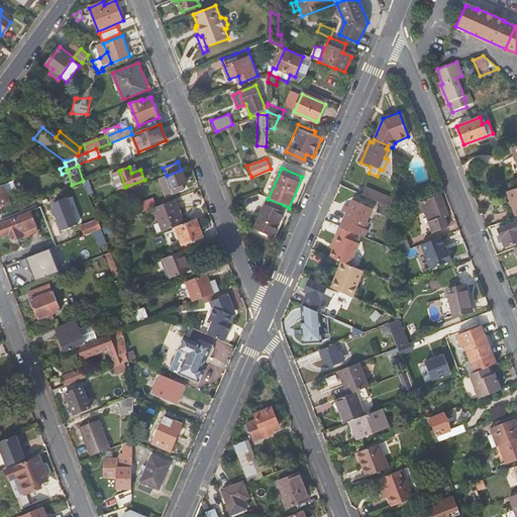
[(187,184),(181,170),(167,176),(159,179),(166,196),(174,193),(184,189),(183,185),(187,184)]
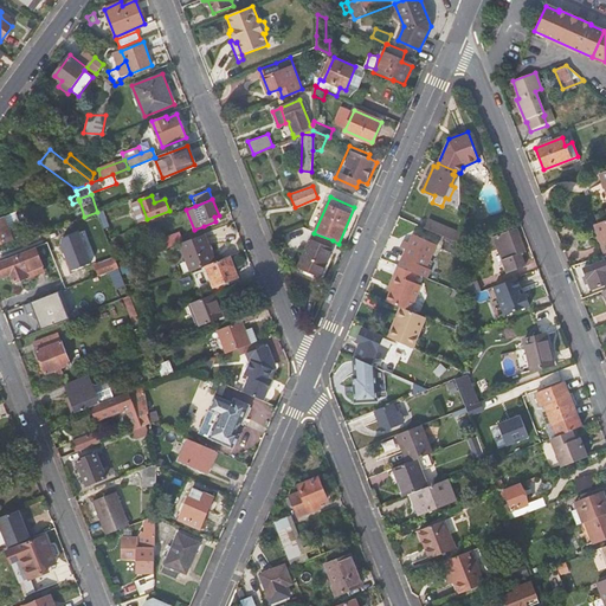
[(15,212),(4,217),(10,231),(17,229),(21,226),(15,212)]
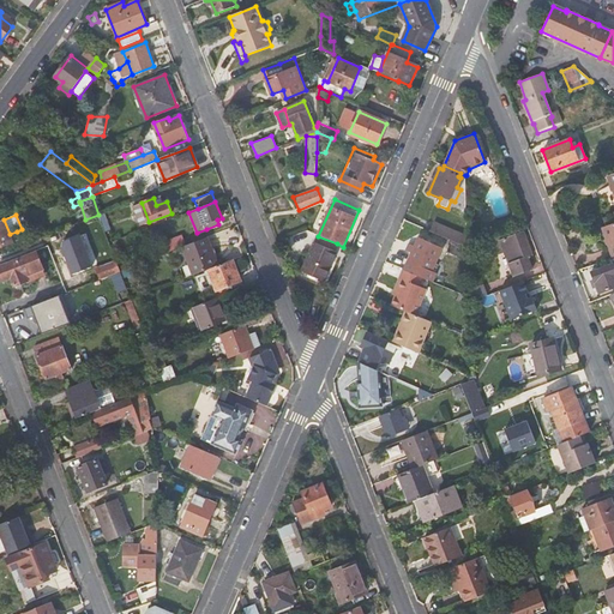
[(4,220),(0,220),(0,245),(19,238),(17,232),(10,234),(4,220)]
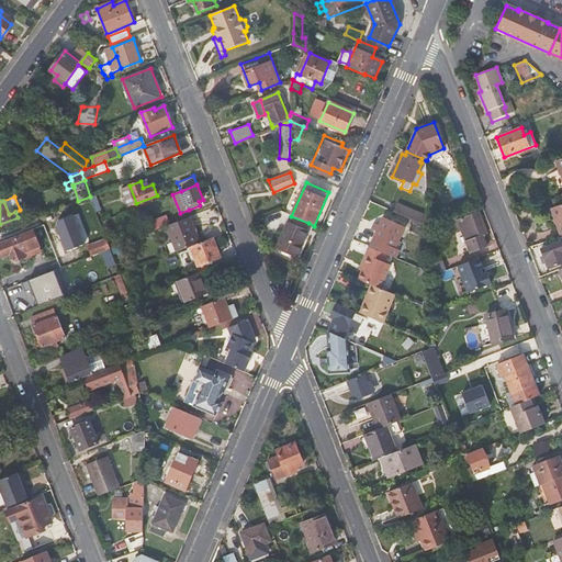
[(561,203),(551,209),(561,236),(561,235),(561,203)]
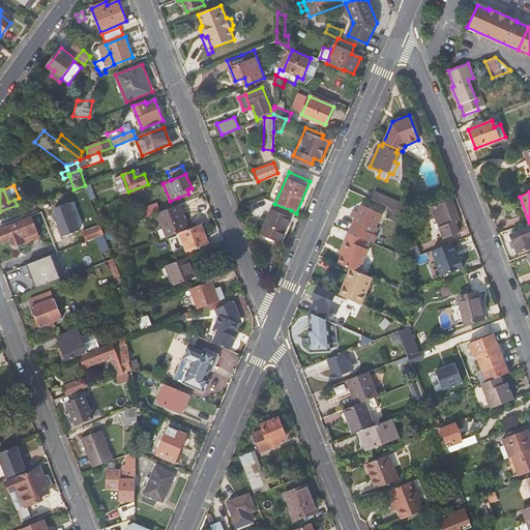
[(402,205),(375,193),(372,201),(402,213),(403,214),(403,205),(402,205)]
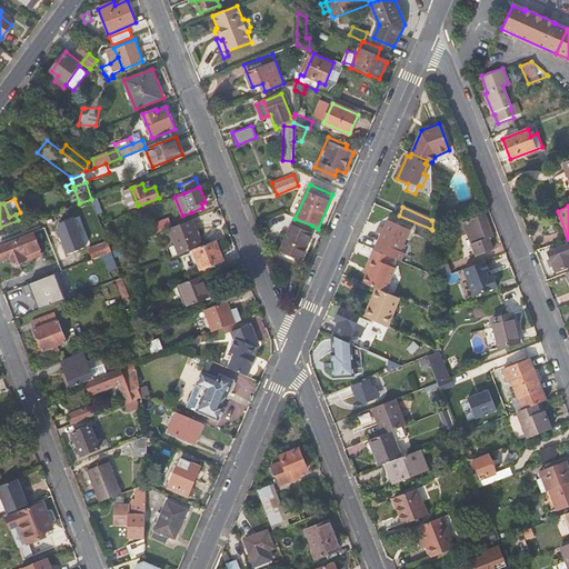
[(493,250),(489,238),(495,237),(486,213),(462,222),(476,257),(493,250)]
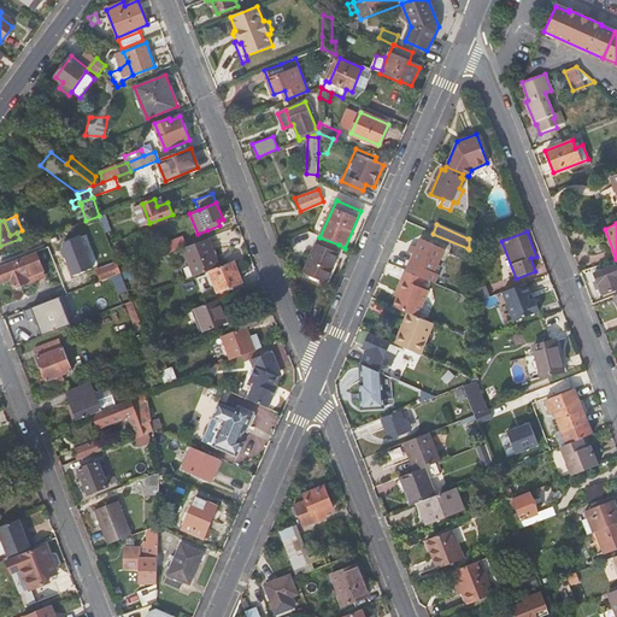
[(74,275),(93,266),(81,236),(63,242),(63,248),(74,275)]
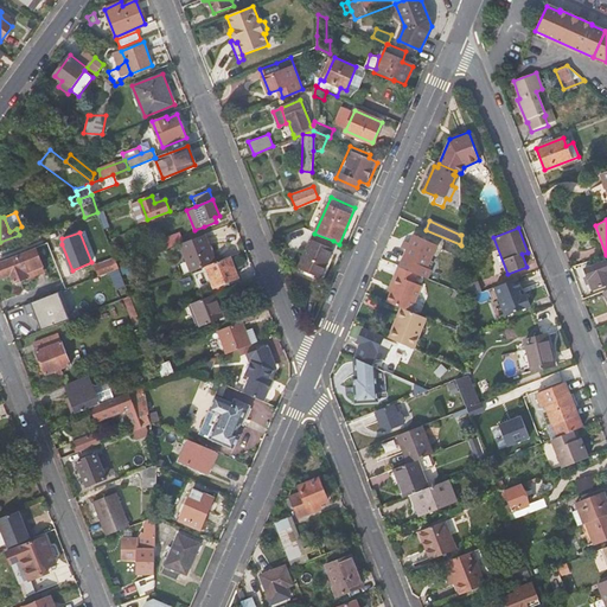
[(314,234),(312,240),(330,248),(333,241),(314,234)]
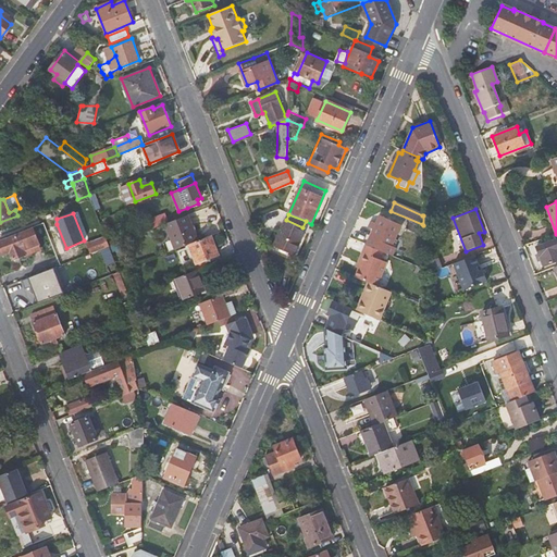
[(134,227),(137,235),(162,225),(158,215),(145,221),(146,223),(134,227)]
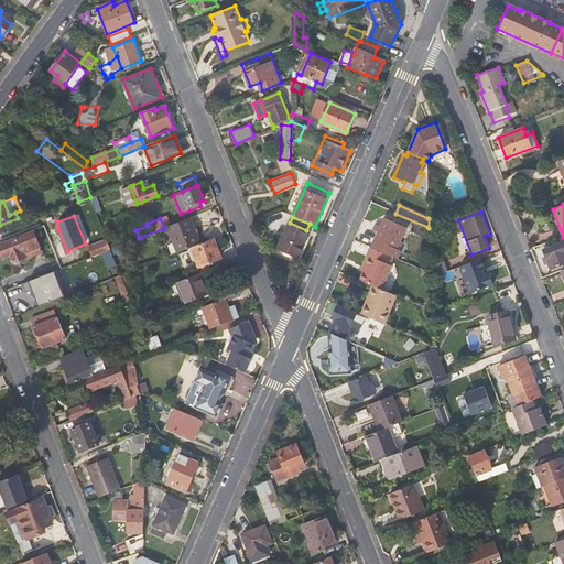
[(167,227),(177,252),(191,247),(201,243),(190,218),(167,227)]
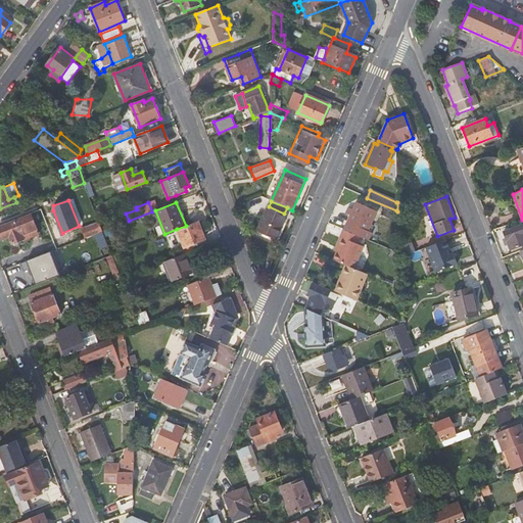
[(348,223),(345,230),(360,236),(369,240),(375,226),(372,224),(377,210),(357,202),(352,209),(349,208),(346,215),(350,216),(347,223),(348,223)]
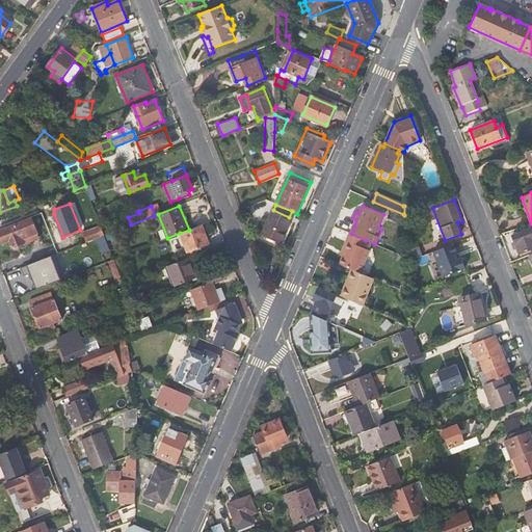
[(260,235),(281,244),(292,218),(289,217),(273,210),(271,210),(260,235)]
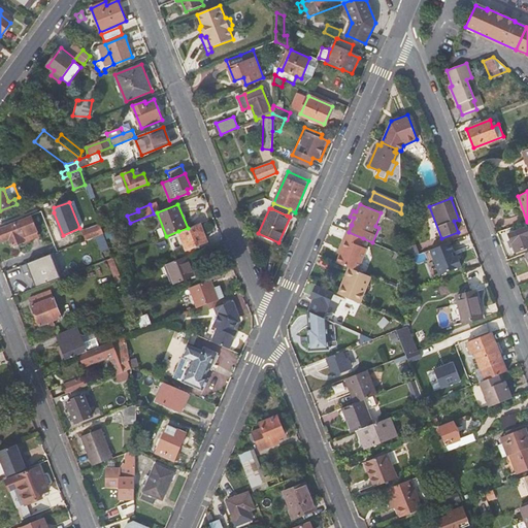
[(385,218),(401,225),(401,216),(388,210),(385,218)]
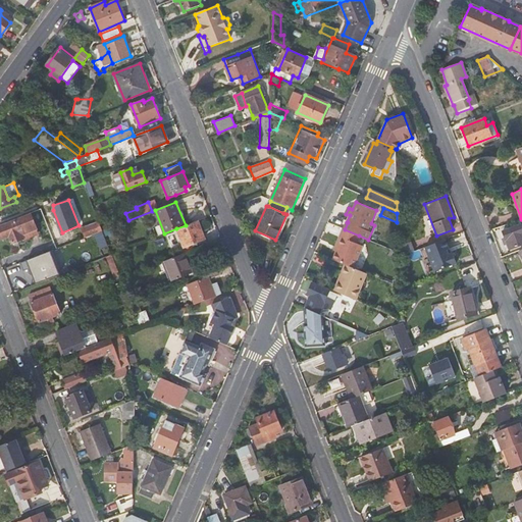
[(32,239),(32,236),(39,233),(37,229),(37,228),(32,214),(0,226),(0,232),(2,239),(9,236),(12,244),(24,239),(27,242),(32,239)]
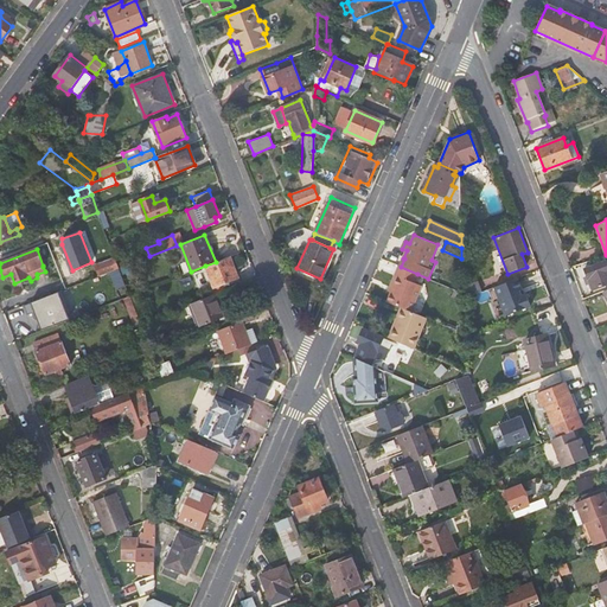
[(96,264),(100,275),(119,268),(114,256),(96,264)]
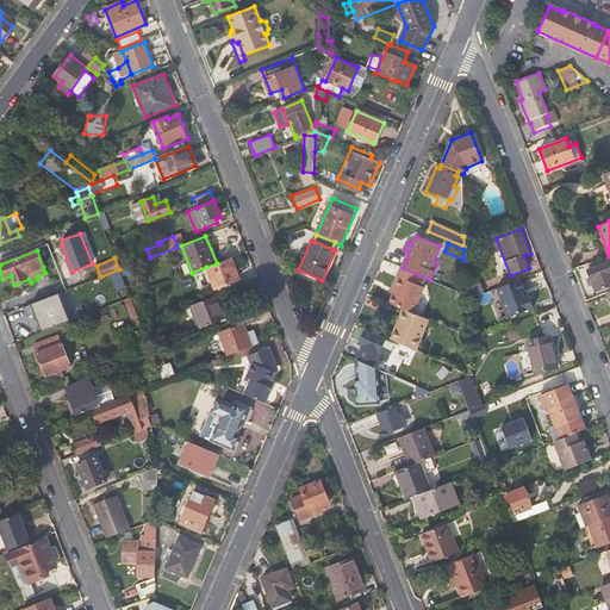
[(240,280),(230,257),(217,263),(206,267),(217,296),(223,294),(232,290),(230,282),(240,280)]
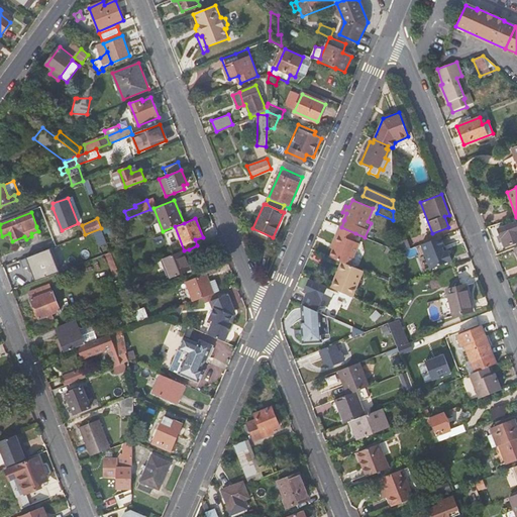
[(516,224),(516,222),(498,229),(505,247),(516,241),(516,224)]
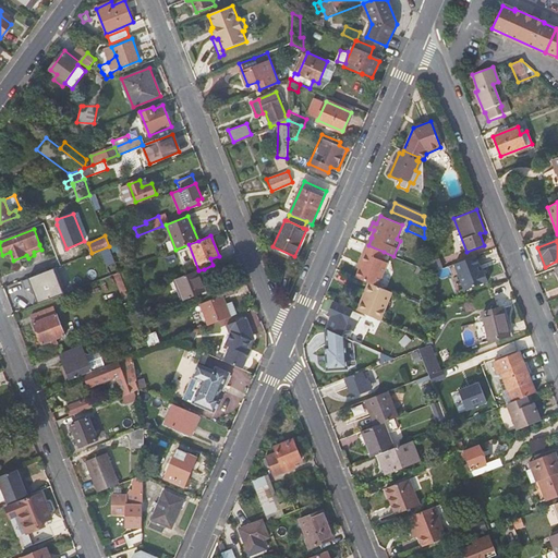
[(370,282),(377,286),(388,262),(380,259),(384,252),(368,245),(366,244),(363,253),(366,254),(360,268),(356,277),(370,282)]
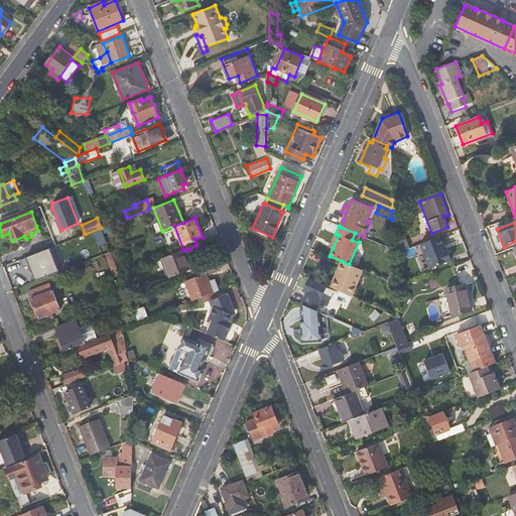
[(339,235),(336,234),(330,247),(333,248),(339,235)]
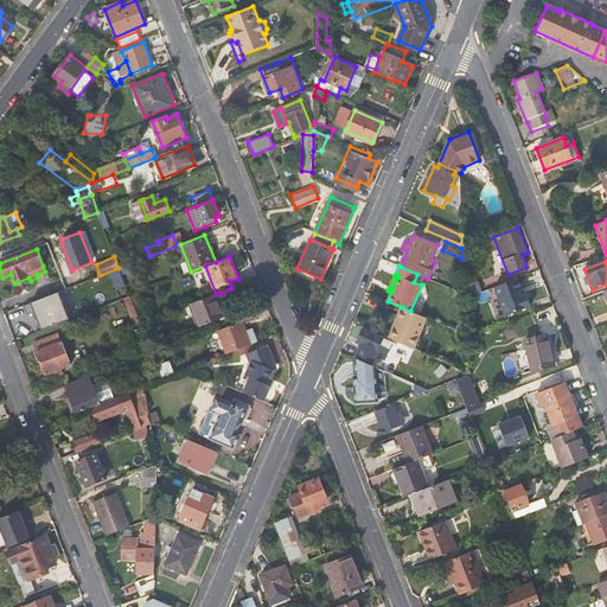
[(522,289),(518,278),(494,286),(505,314),(531,305),(528,293),(522,295),(519,291),(522,289)]
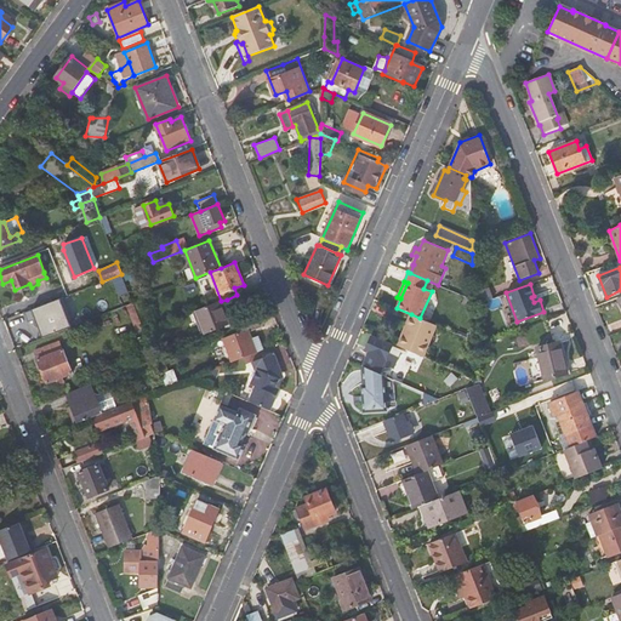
[(489,286),(473,294),(473,306),(494,297),(489,286)]
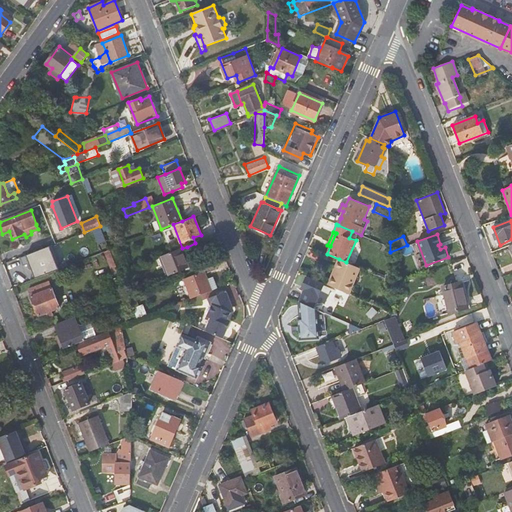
[(58,269),(49,246),(20,258),(23,265),(29,262),(35,278),(58,269)]
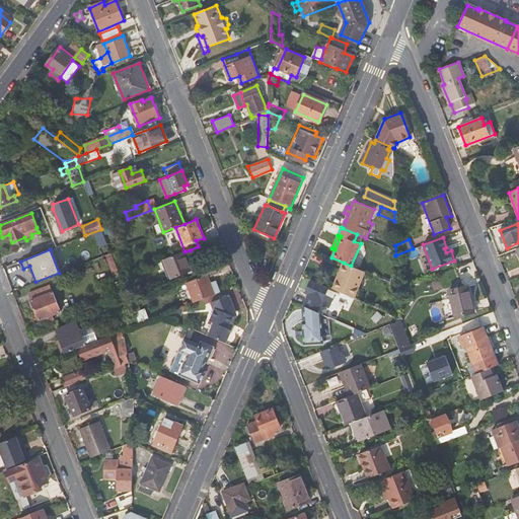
[(194,260),(190,250),(184,251),(165,260),(172,277),(192,270),(189,262),(194,260)]
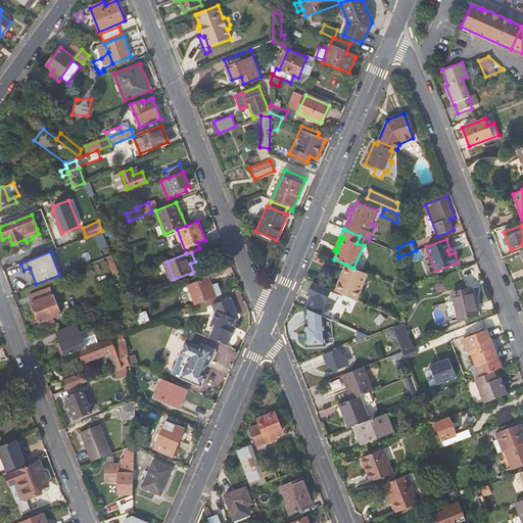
[(353,268),(346,265),(335,290),(358,300),(369,274),(353,268)]
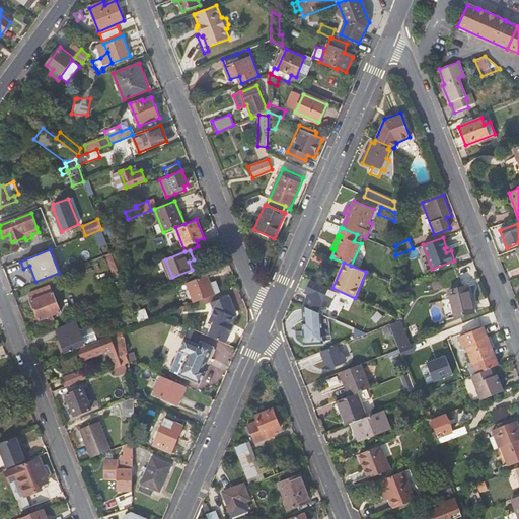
[(191,295),(194,303),(220,293),(215,281),(211,283),(208,275),(219,270),(217,267),(204,272),(205,275),(187,283),(189,289),(180,292),(182,298),(191,295)]
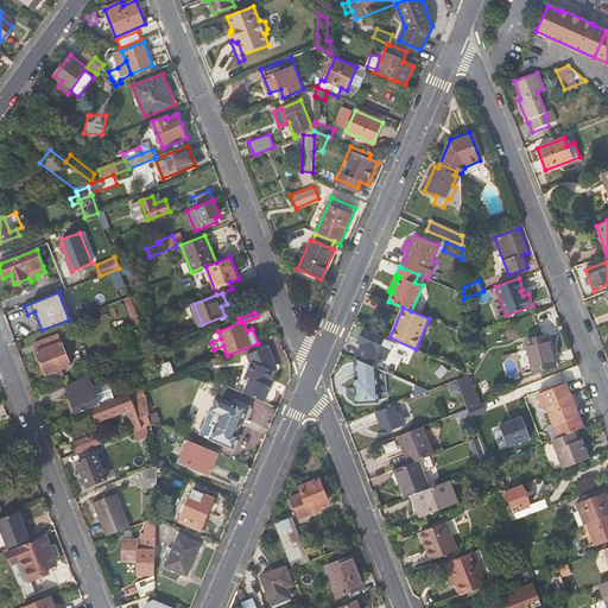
[(361,344),(355,358),(356,359),(372,365),(375,356),(386,361),(391,350),(393,342),(384,339),(385,336),(365,328),(359,342),(361,344)]
